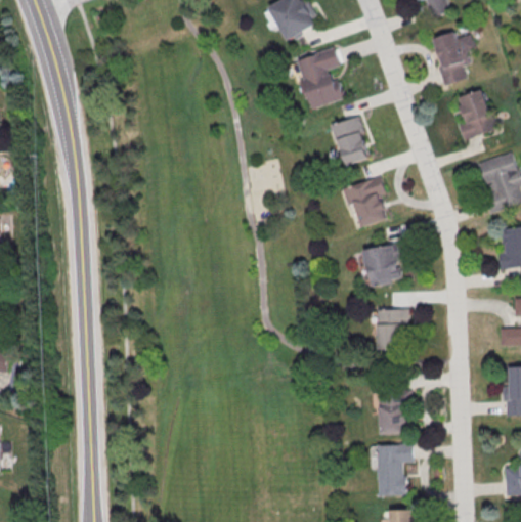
[(285,41),(318,26),(307,2),(302,4),(300,0),(284,0),(269,7),(285,41)]
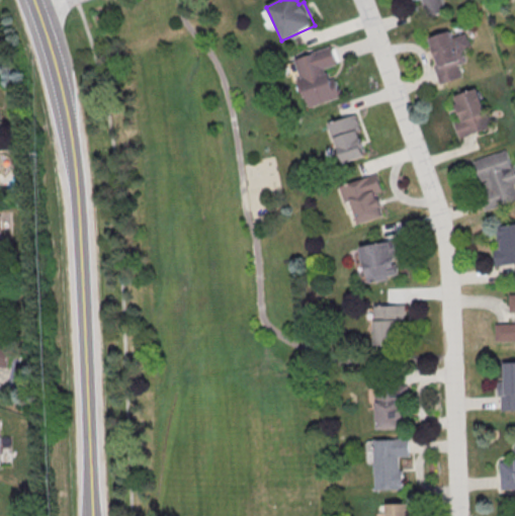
[(410,0),(410,1),(412,0),(418,0),(423,17),(440,13),(436,0),(410,0)]
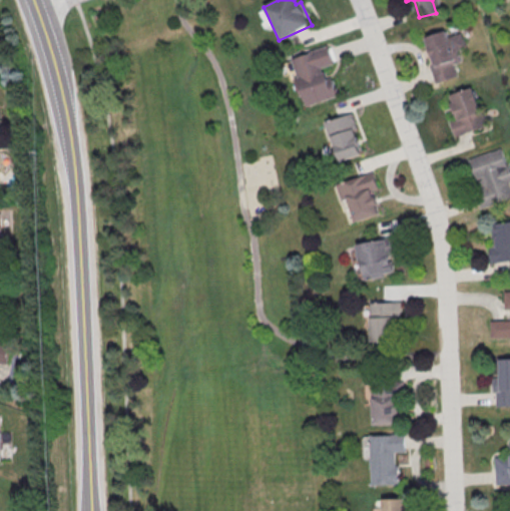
[(421,39),(431,66),(426,68),(432,85),(454,77),(449,65),(458,62),(453,49),(461,46),(457,34),(444,38),(442,32),(421,39)]
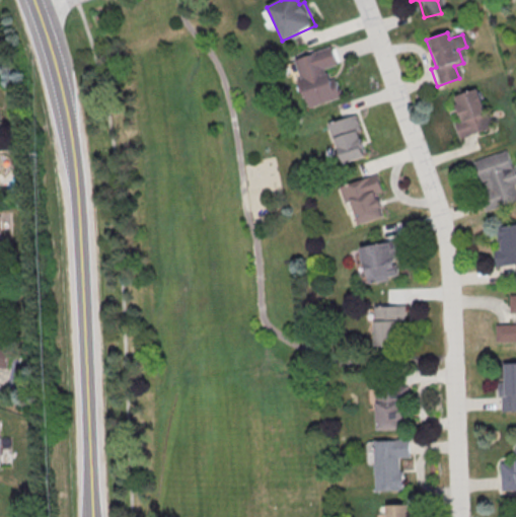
[(293,60),(299,79),(298,80),(306,108),(340,98),(335,79),(328,81),(324,69),(336,66),(330,49),(293,60)]
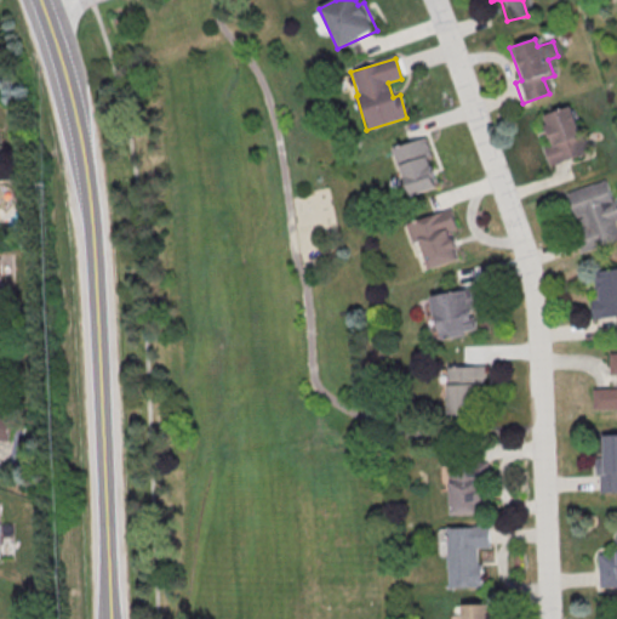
[(547,166),(583,155),(567,108),(538,117),(548,146),(540,148),(547,166)]
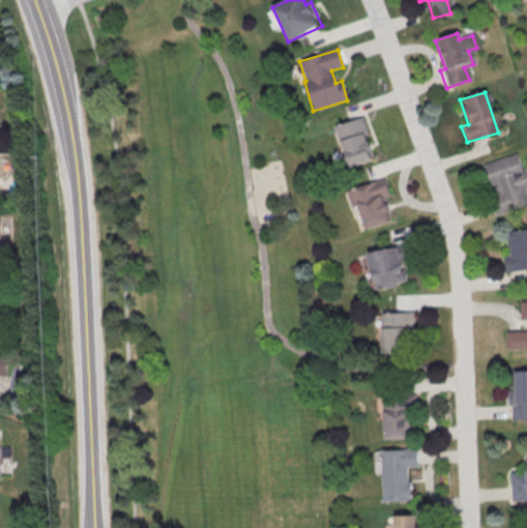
[(373,160),(361,119),(335,126),(347,168),(373,160)]
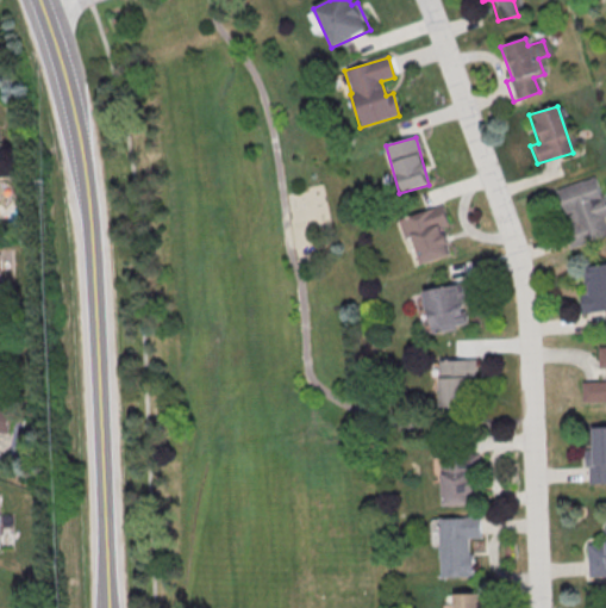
[(549,191),(568,249),(605,237),(598,218),(604,217),(591,178),(549,191)]
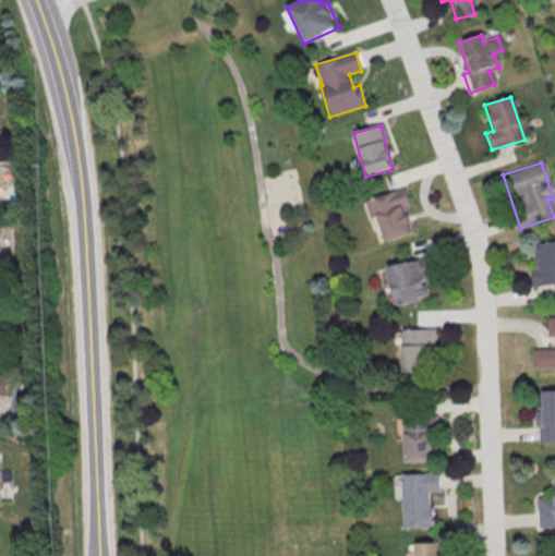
[(384,243),(411,234),(402,208),(409,206),(403,190),(363,202),(369,220),(376,217),(384,243)]
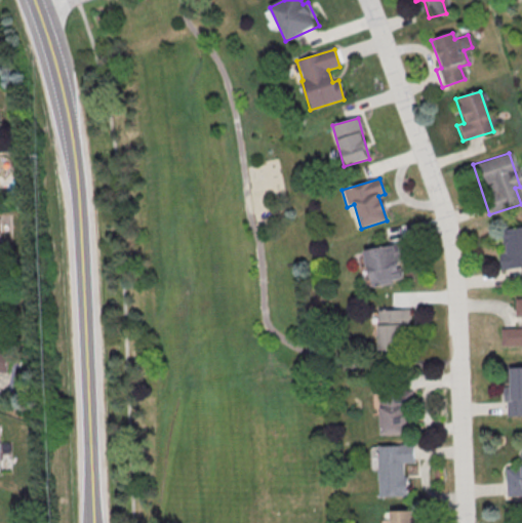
[(521,227),(502,230),(505,253),(496,254),(498,271),(521,268),(521,227)]
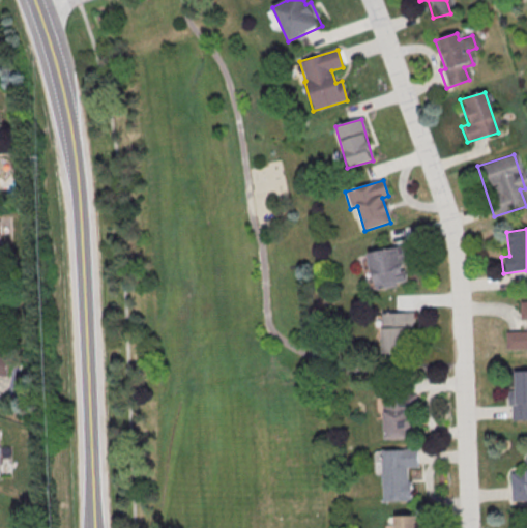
[(368,253),(373,289),(404,285),(402,266),(405,265),(403,247),(368,253)]
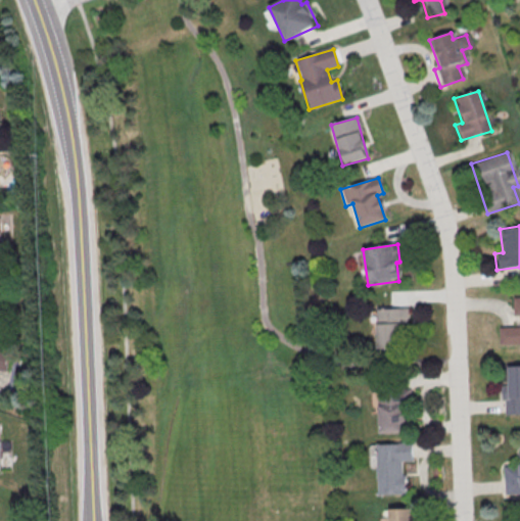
[(511,317),(517,317),(518,328),(497,329),(498,345),(519,345),(519,297),(511,298),(511,317)]
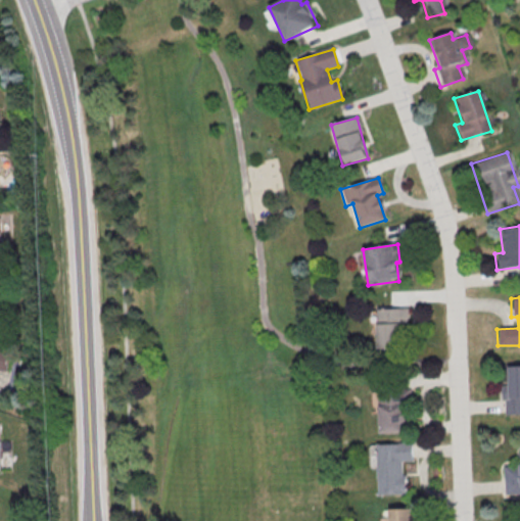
[(376,310),(375,349),(405,349),(405,310),(376,310)]
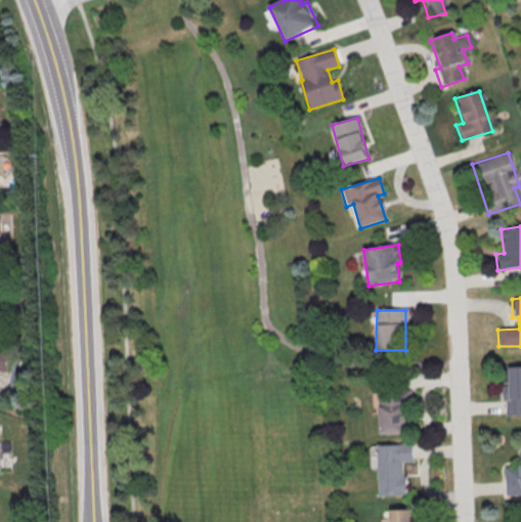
[(0,353),(8,354),(5,376),(0,375),(0,353)]
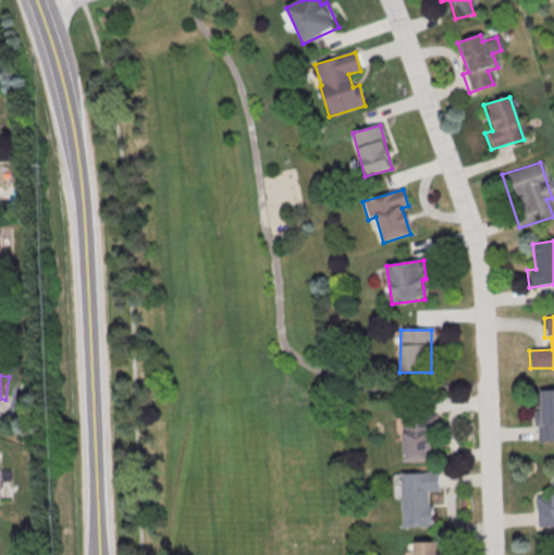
[(534,443),(553,442),(553,391),(539,391),(539,411),(533,411),(534,443)]
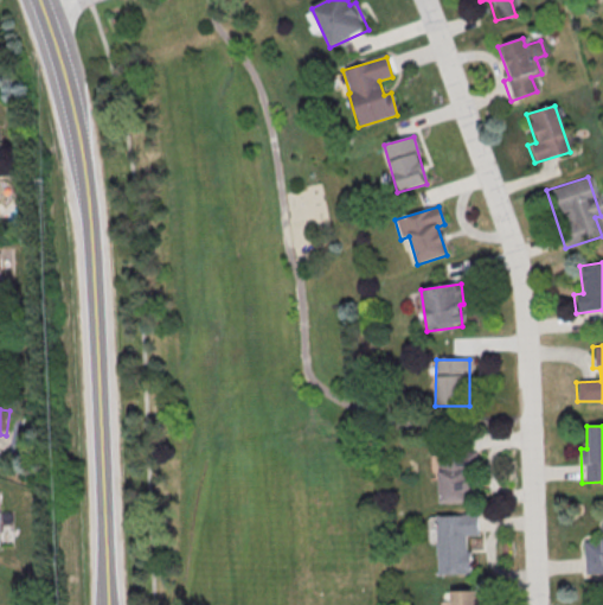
[(438,504),(469,504),(468,454),(437,454),(438,504)]
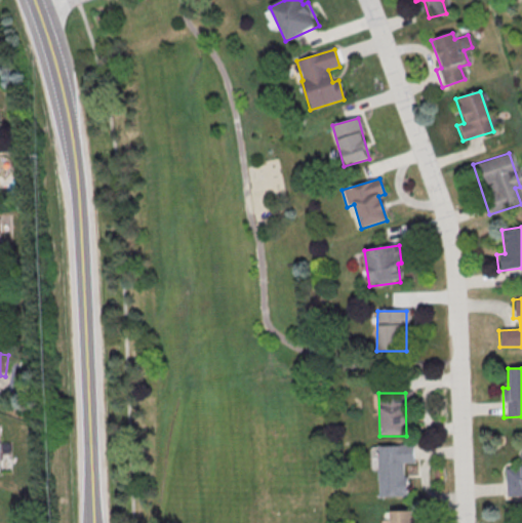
[(375,446),(377,497),(404,497),(403,464),(412,464),(412,446),(375,446)]
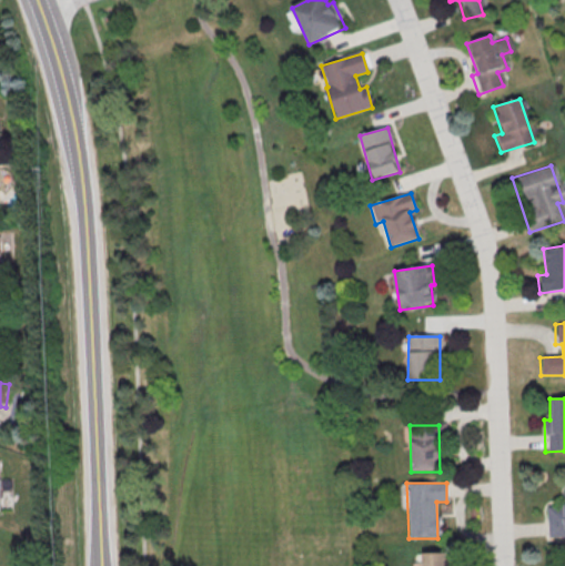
[(546,538),(564,537),(564,486),(563,486),(563,506),(545,507),(546,538)]
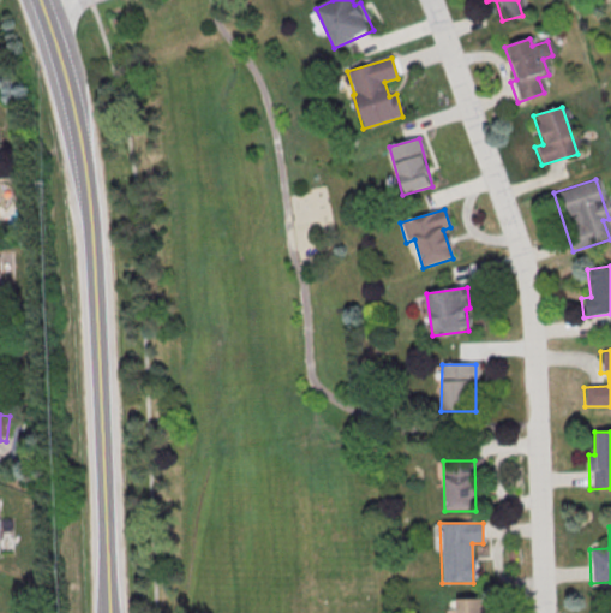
[(484,612),(485,600),(455,600),(456,612),(447,612),(484,612)]
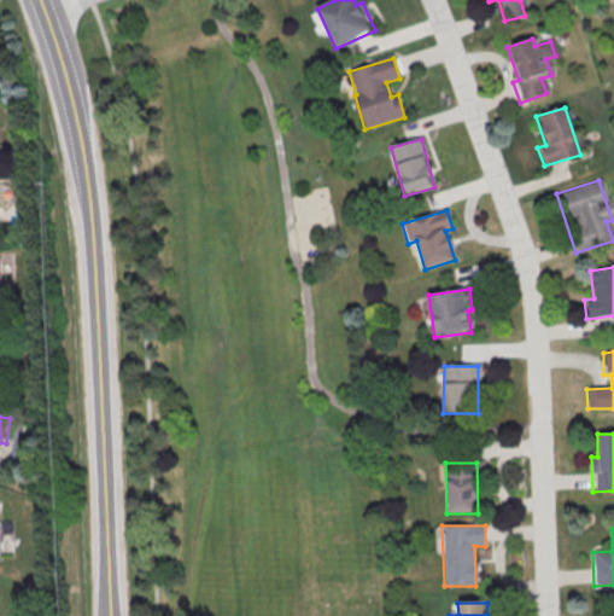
All buildings are outlined.
